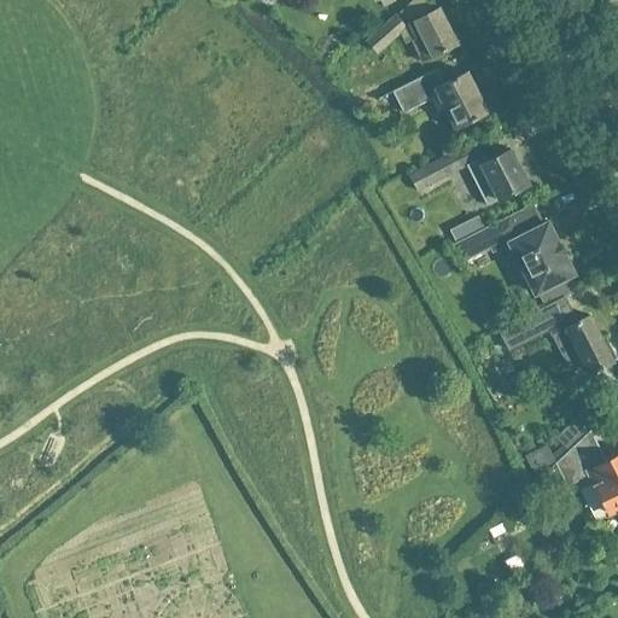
[(458,42),(439,7),(409,23),(418,39),(423,36),(433,56),(458,42)]
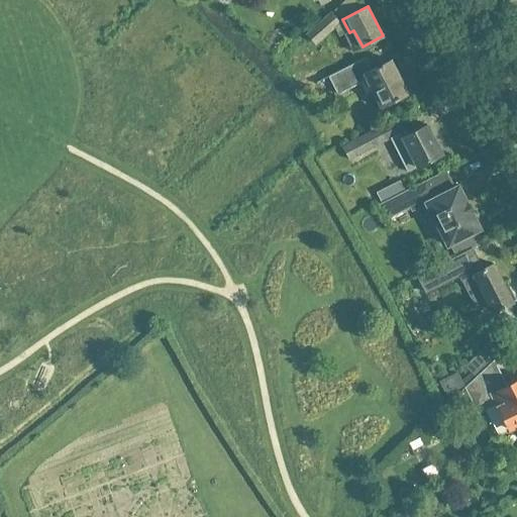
[(316,43),(340,22),(332,13),(308,34),(316,43)]
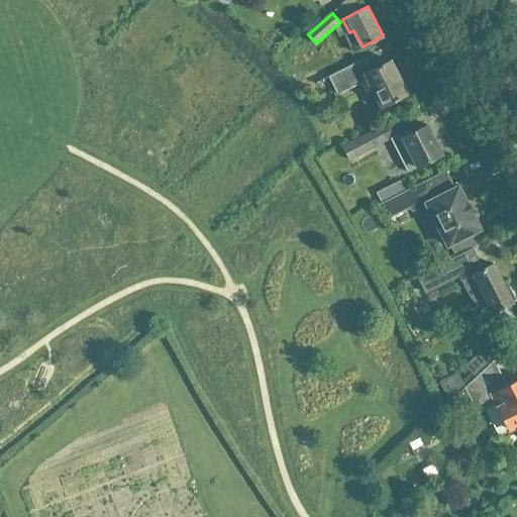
[(272,31),(259,43),(268,53),(281,40),(272,31)]
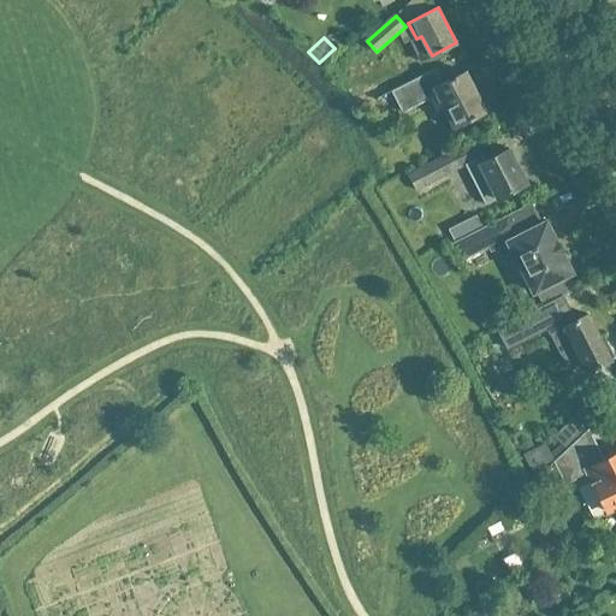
[(490,107),(481,92),(478,93),(467,71),(442,84),(439,80),(432,83),(426,72),(391,90),(402,111),(439,93),(445,107),(456,128),(487,112),(486,108),(490,107)]
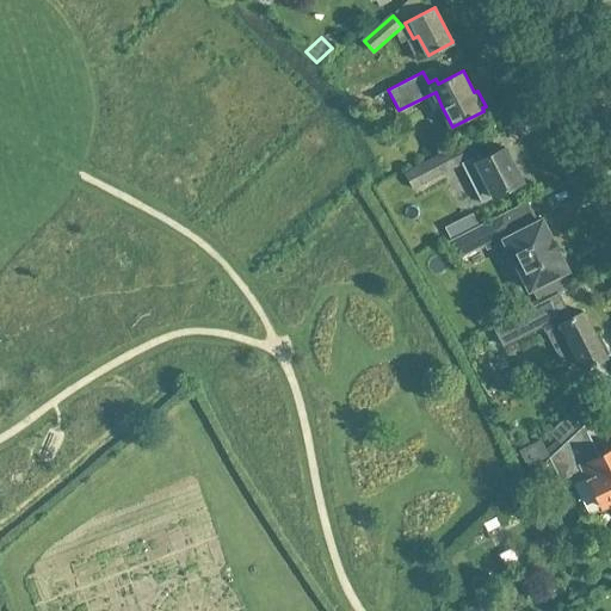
[(482,159),(473,139),(405,173),(412,189),(463,162),(482,203),(524,183),(506,147),(482,159)]
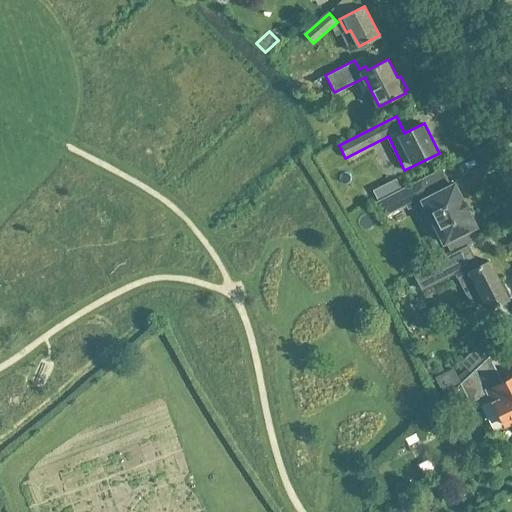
[(384,215),(405,204),(407,208),(422,201),(422,200),(431,195),(423,179),(377,203),(384,215)]
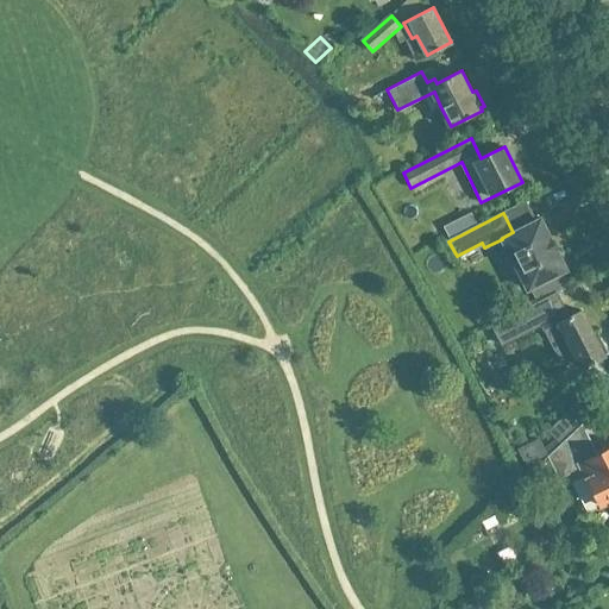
[(566,269),(554,248),(554,249),(550,240),(551,240),(540,219),(526,226),(525,224),(515,228),(516,231),(513,232),(502,238),(502,239),(528,289),(566,269)]
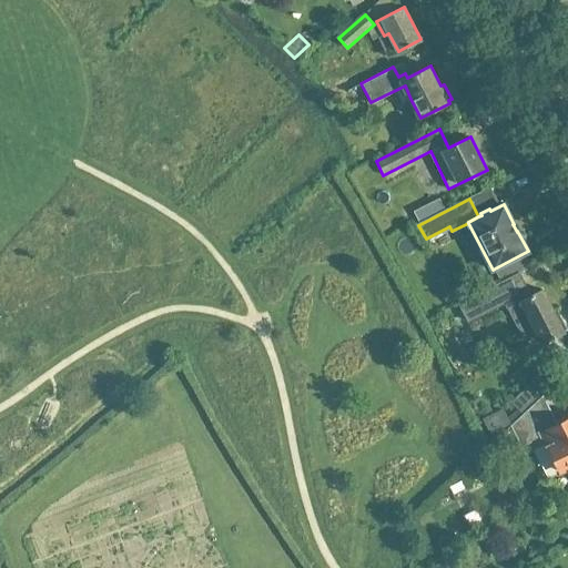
[(464,317),(529,284),(523,271),(505,280),(504,279),(456,303),(464,317)]
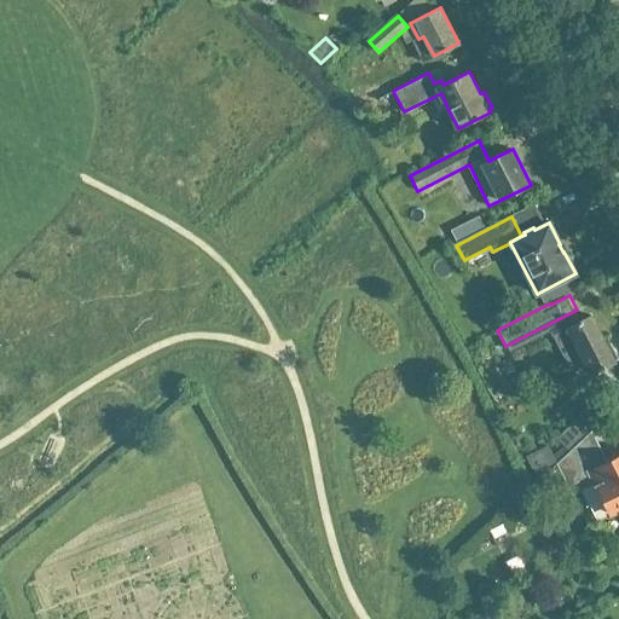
[(606,345),(591,317),(554,335),(568,365),(583,358),(599,391),(617,382),(608,365),(614,363),(614,360),(618,359),(609,342),(606,345)]
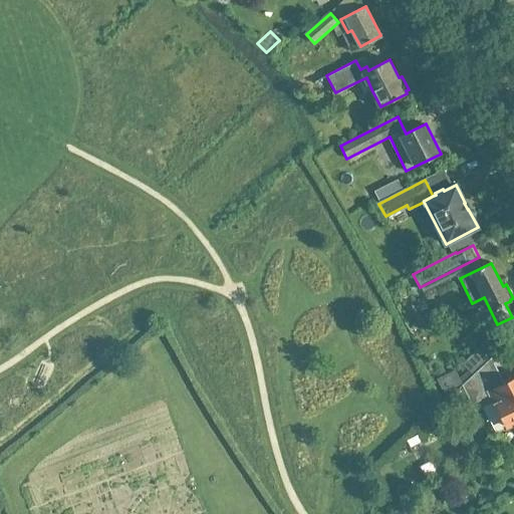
[(506,425),(513,421),(513,376),(499,386),(486,359),(456,389),(457,390),(463,383),(475,409),(482,406),(494,431),(506,425)]
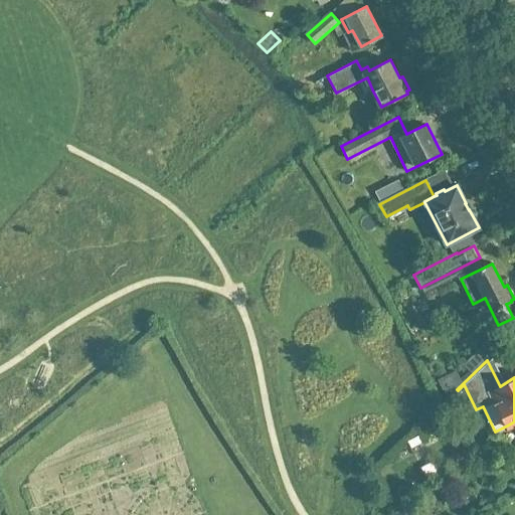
[(438,379),(445,392),(463,383),(456,370),(438,379)]
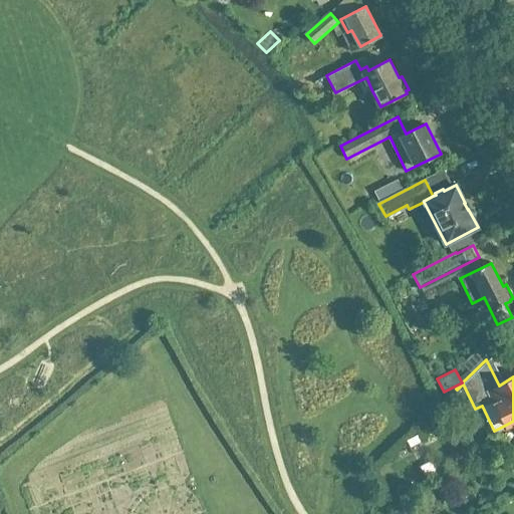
[(417,513),(412,503),(396,511),(397,513),(417,513)]
